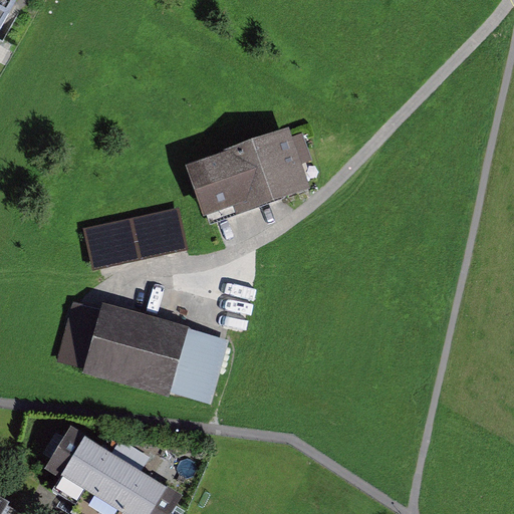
[(0,0),(0,27),(16,0),(0,0)]
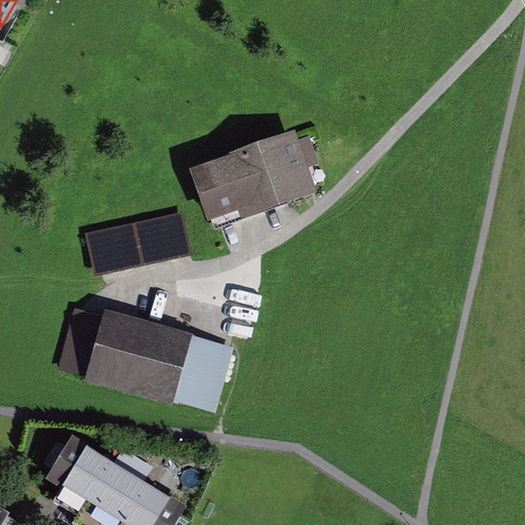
[(213,165),(230,217),(315,190),(297,137),(213,165)]
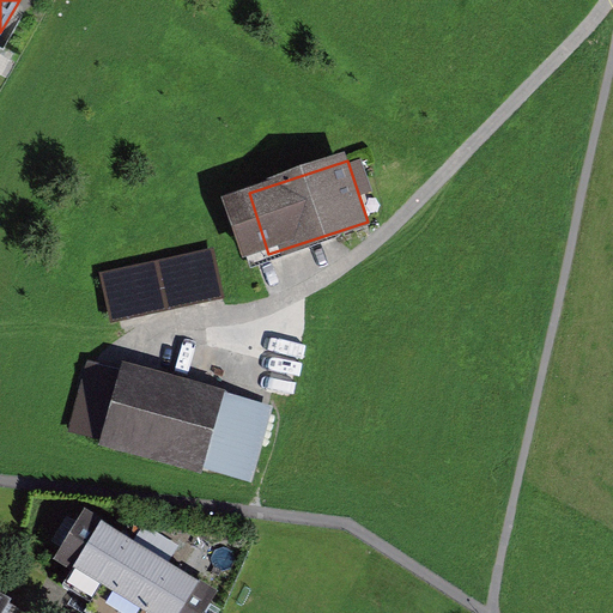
[(110,258),(120,313),(225,295),(216,238),(110,258)]
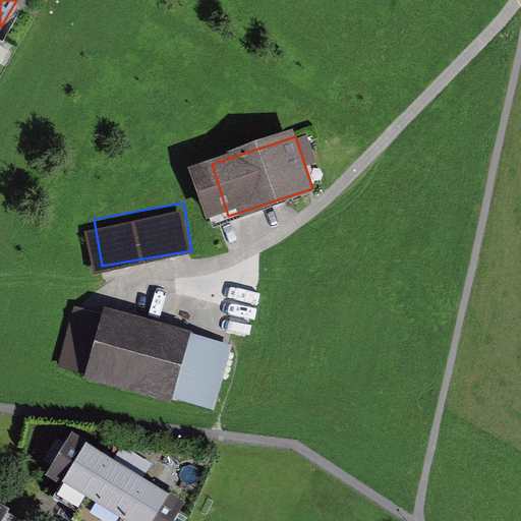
[(95,363),(216,399),(232,343),(111,307),(95,363)]
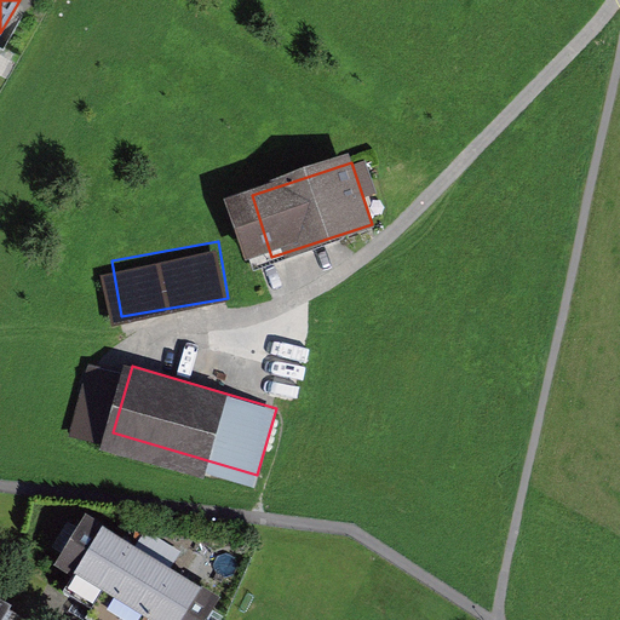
[(102,523),(68,580),(119,612),(133,619),(177,619),(200,584),(102,523)]
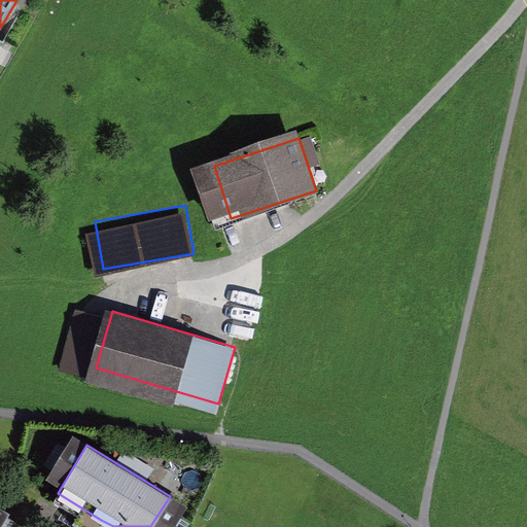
[(0,526),(21,526),(0,514),(0,526)]
